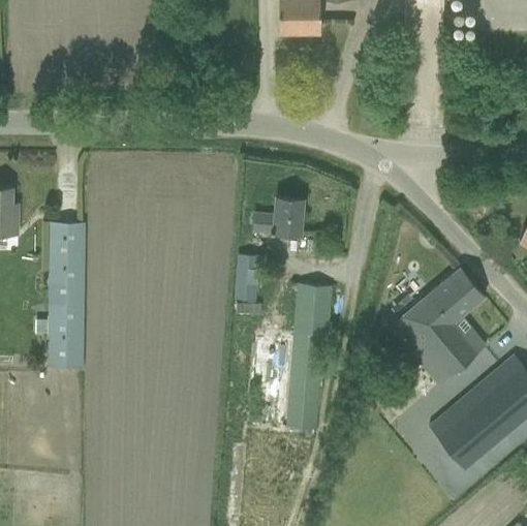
[(278,0),(279,35),(320,34),(319,0),(278,0)]
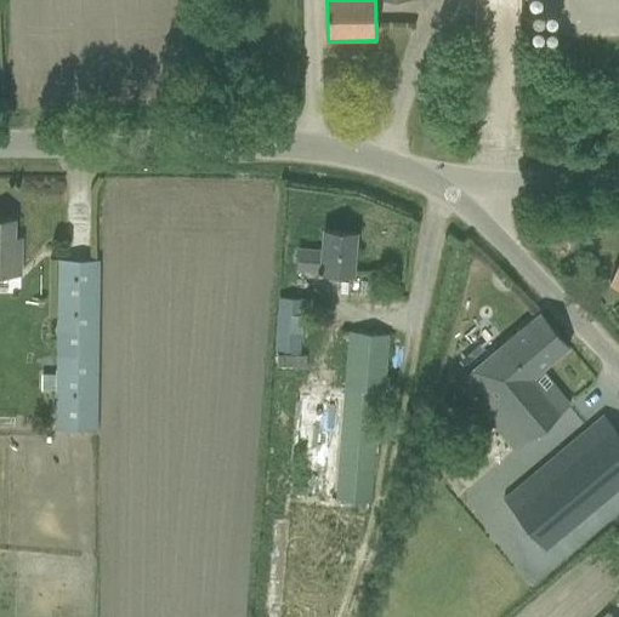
[(0,276),(22,278),(23,241),(16,241),(16,222),(0,221),(0,276)]
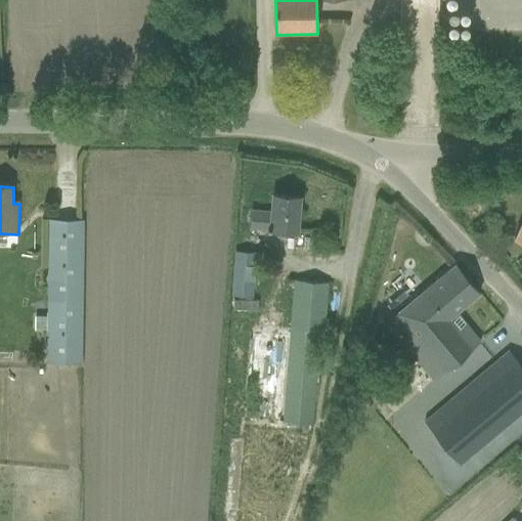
[(268,231),(298,234),(301,199),(274,197),(272,214),(252,213),(251,229),(268,230),(268,231)]
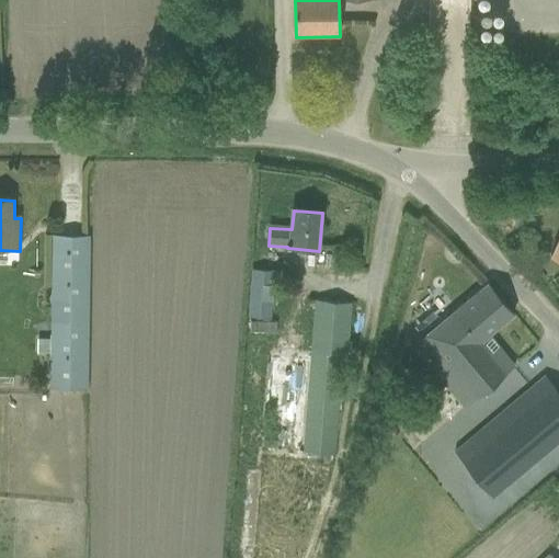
[(53,355),(53,391),(89,391),(90,237),(54,237),(53,342),(53,355)]
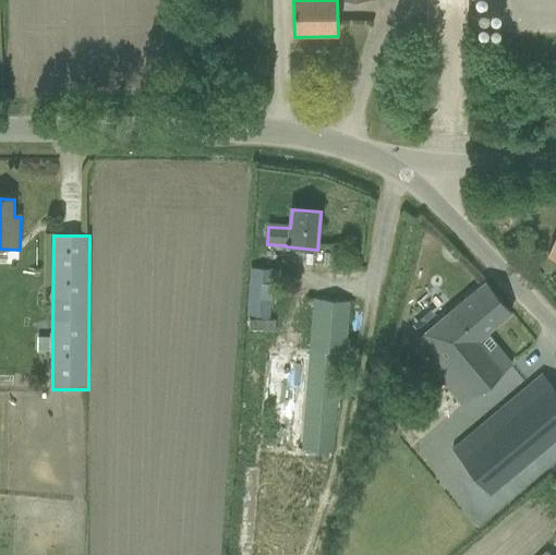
[(252,269),(251,291),(249,314),(270,315),(274,272),(252,269)]
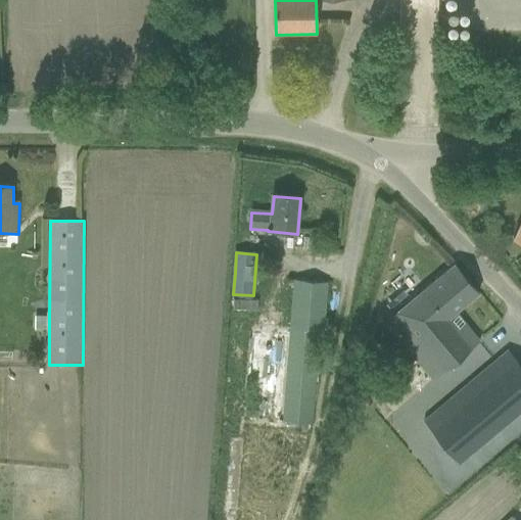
[(455,266),(439,279),(386,324),(434,381),(465,356),(481,342),(457,314),(479,295),(455,266)]
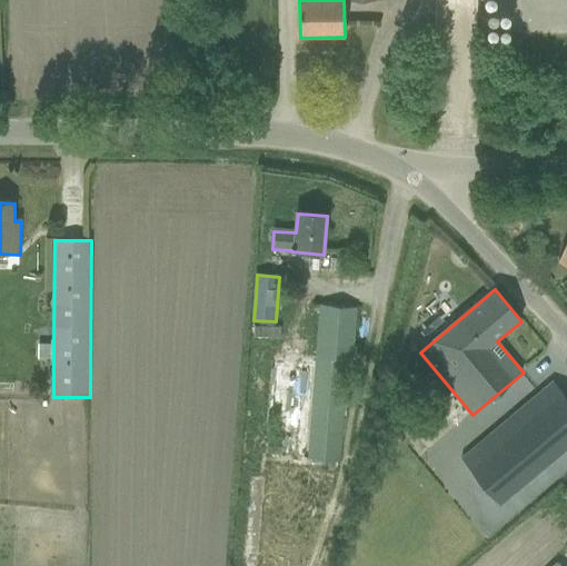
[(321,306),(320,328),(317,356),(272,351),(264,456),(338,463),(346,364),(352,364),(357,309),(321,306)]
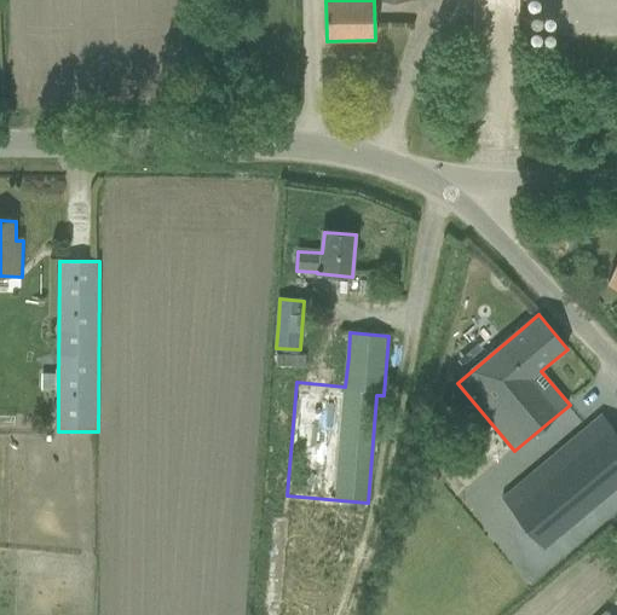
[(44,377),(44,392),(58,392),(58,377),(44,377)]
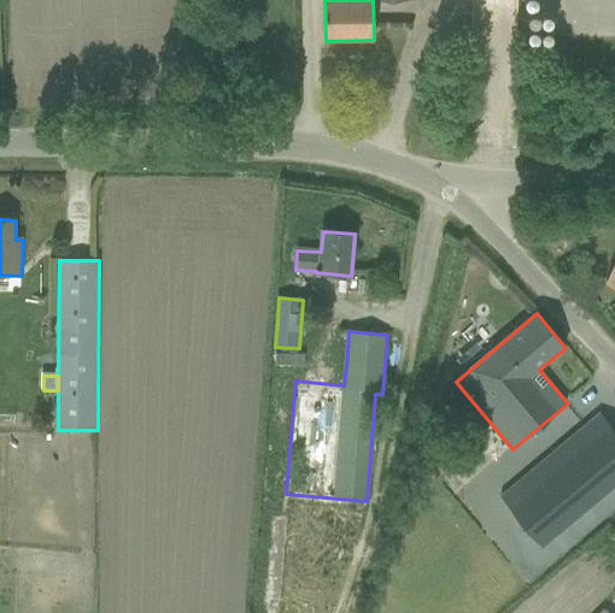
[(614,431),(601,414),(583,430),(503,496),(555,558),(563,550),(564,553),(614,511),(614,431)]
